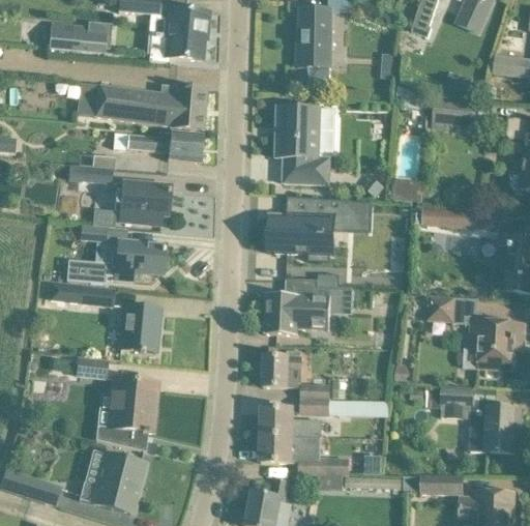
[(119,0),(119,2),(118,10),(159,13),(160,0),(119,0)]
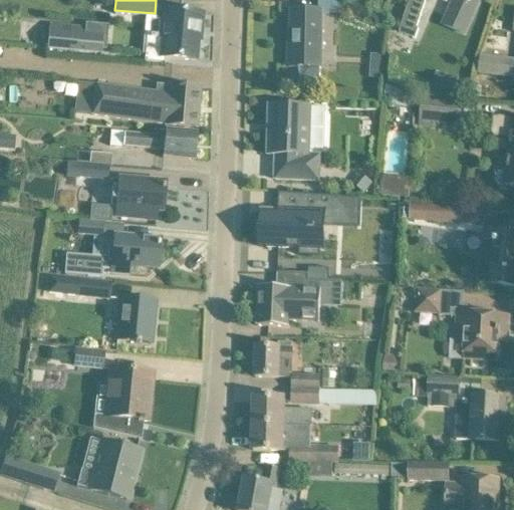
[(317,0),(318,7),(342,8),(342,0),(317,0)]
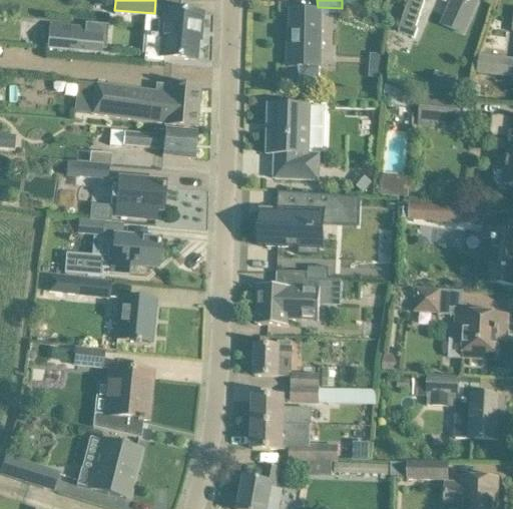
[(409,0),(398,29),(414,35),(418,25),(416,24),(424,0),(409,0)]
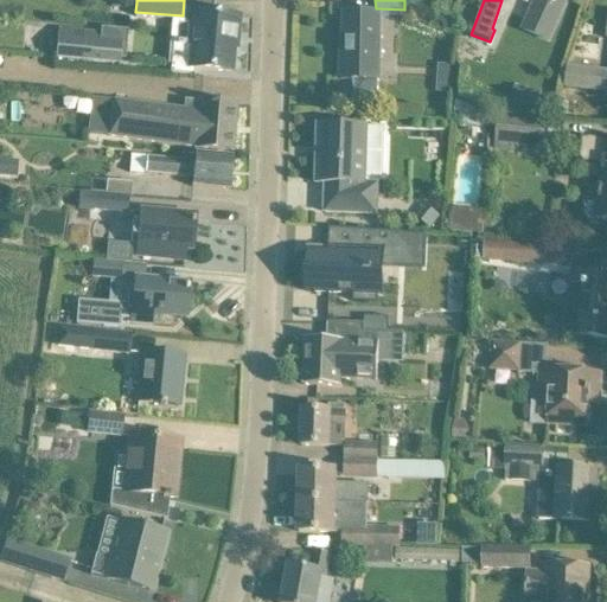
[(534,0),(523,25),(549,37),(564,0),(534,0)]
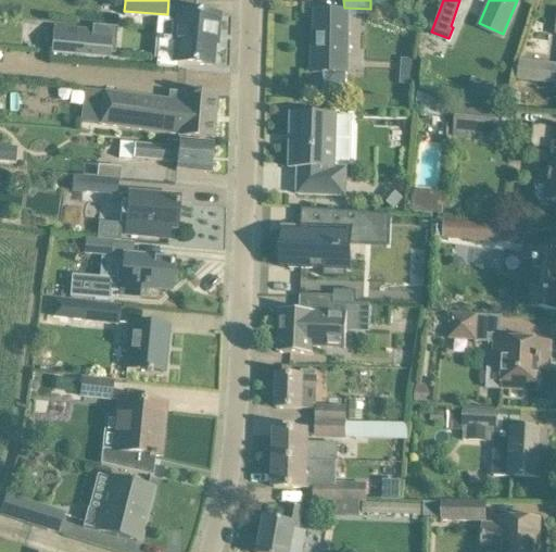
[(159,37),(156,63),(177,65),(178,60),(212,63),(214,32),(217,33),(219,11),(176,8),(173,38),(169,38),(171,36),(163,35),(163,37),(159,37)]
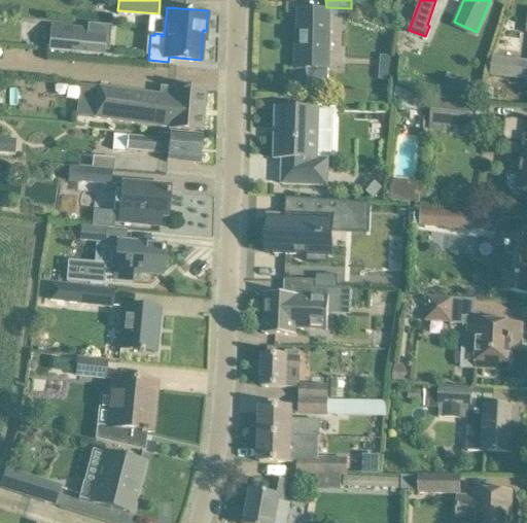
[(307,84),(326,85),(327,66),(329,66),(331,8),(299,7),(297,46),(295,46),(295,65),(308,66),(307,84)]
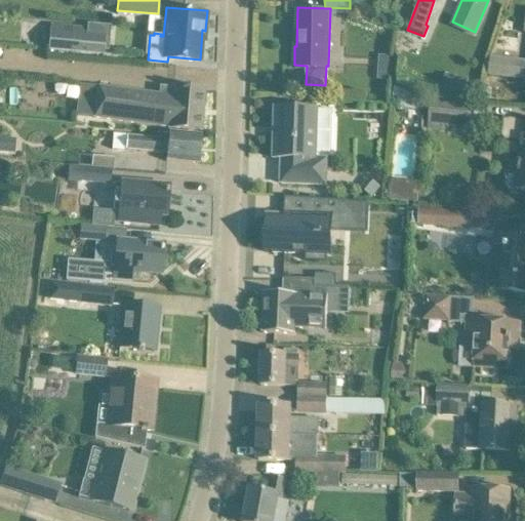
[(48,47),(104,52),(106,28),(50,23),(49,35),(48,47)]
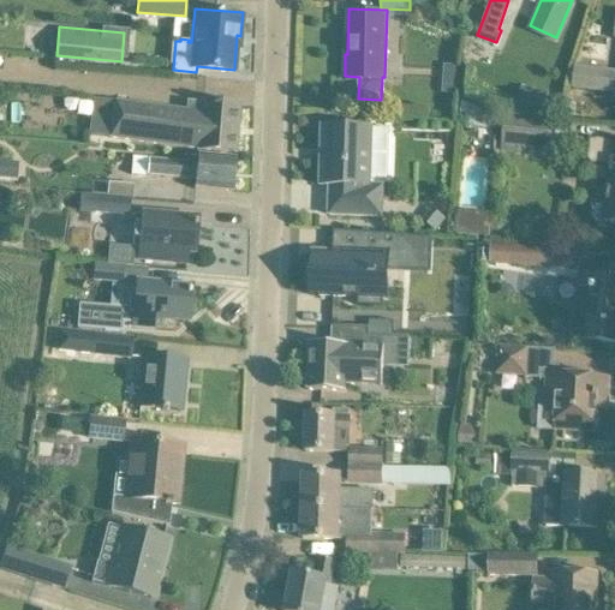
[(572,83),(611,89),(614,67),(575,63),(572,83)]
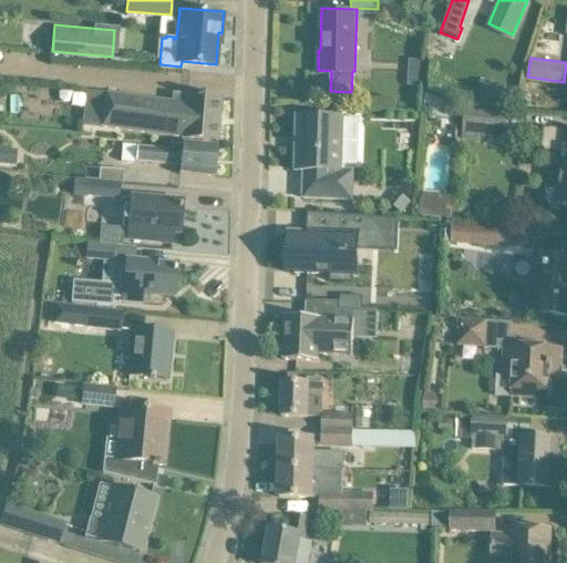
[(494,80),(492,93),(502,95),(505,82),(494,80)]
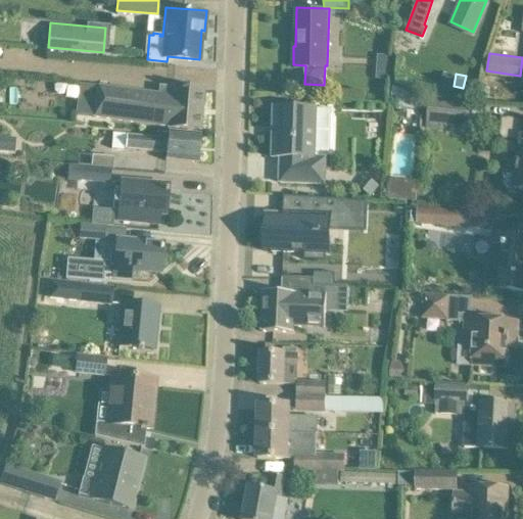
[(168,124),(168,125),(200,128),(203,87),(183,85),(171,84),(171,85),(159,84),(158,92),(96,83),(92,114),(137,120),(168,124)]
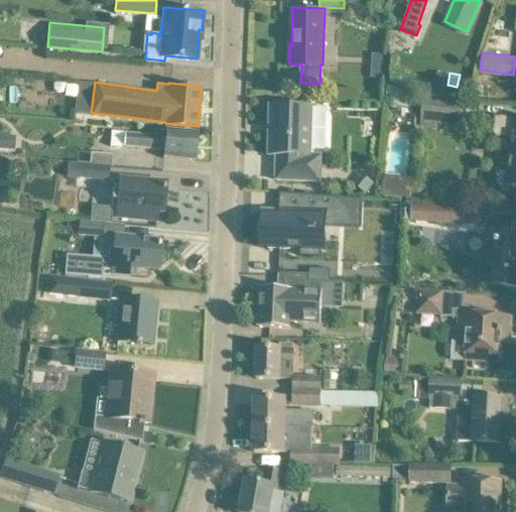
[(424,93),(422,119),(462,123),(465,97),(424,93)]
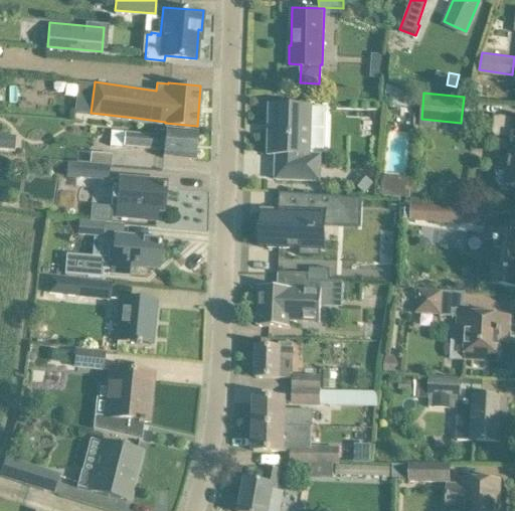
[(276,153),(275,177),(320,178),(321,152),(311,152),(312,105),(270,103),(268,152),(276,153)]
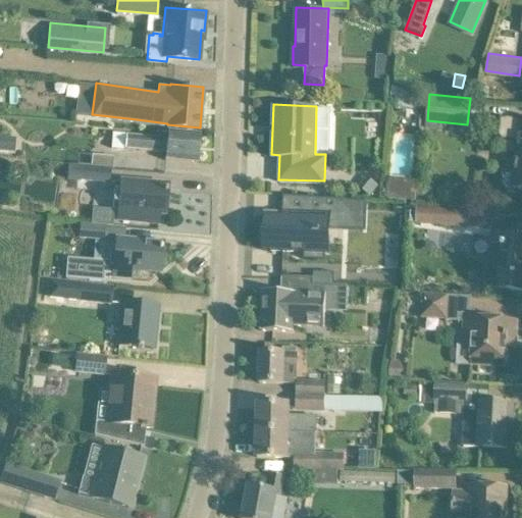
[(499,128),(499,132),(504,139),(514,140),(511,161),(510,167),(503,172),(502,182),(507,188),(517,190),(517,187),(521,187),(521,117),(501,114),(499,128)]
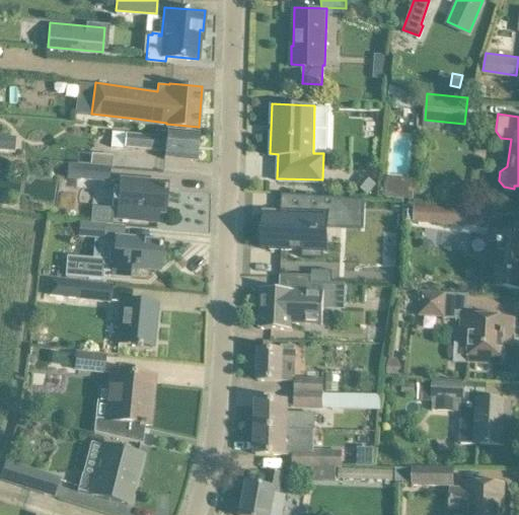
[(162,156),(175,158),(196,159),(199,131),(178,129),(165,128),(164,136),(112,130),(110,144),(163,149),(162,156)]
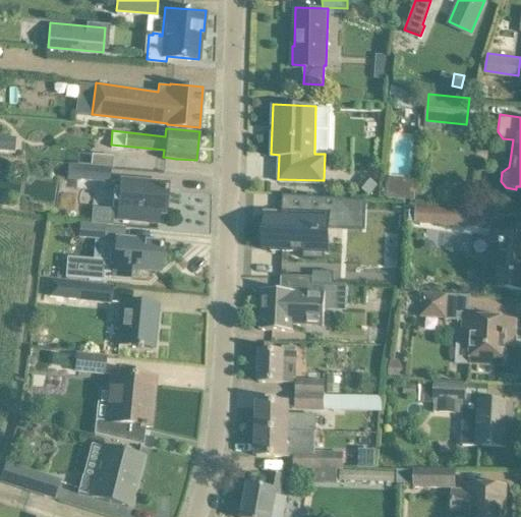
[(0,147),(15,149),(16,135),(0,133),(0,147)]
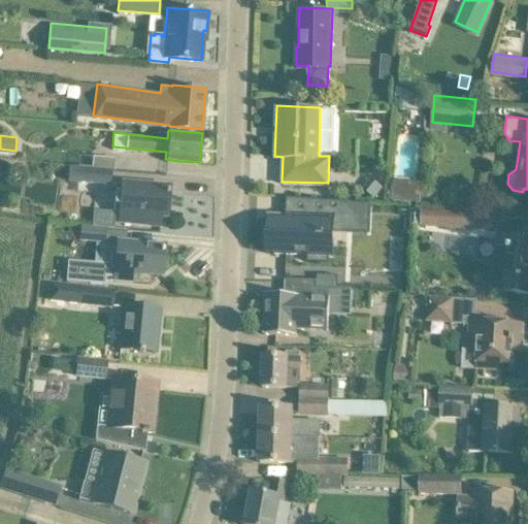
[(68,177),(110,182),(111,166),(69,163),(68,177)]
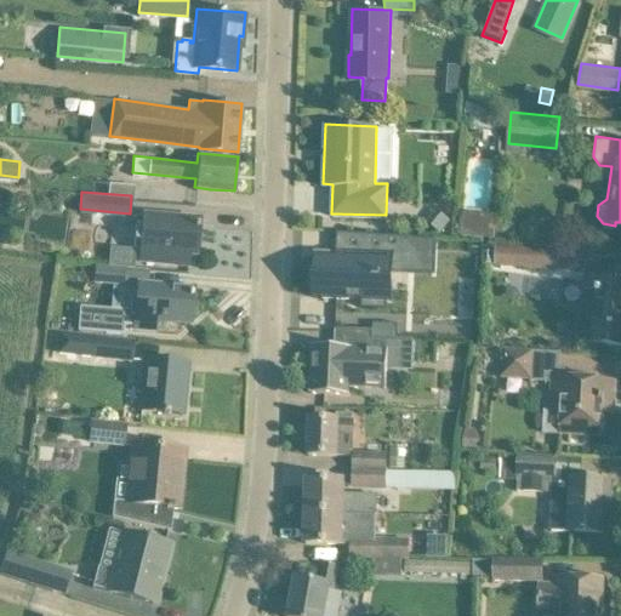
[(495,237),(497,212),(461,210),(460,234),(495,237)]
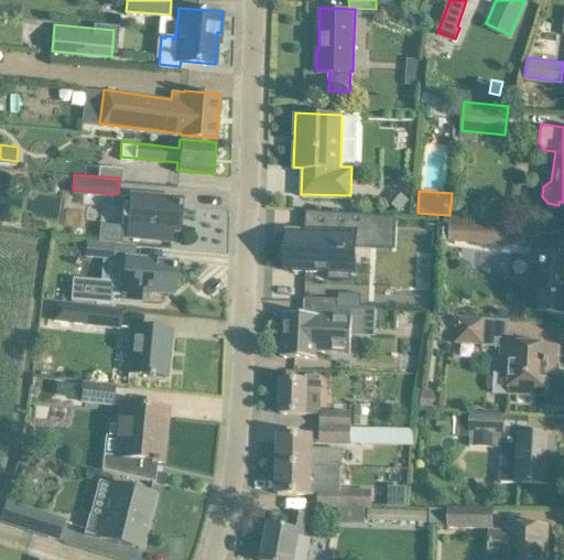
[(149,236),(171,238),(172,228),(179,228),(181,198),(159,196),(131,193),(130,203),(123,203),(121,223),(129,224),(128,234),(149,236)]
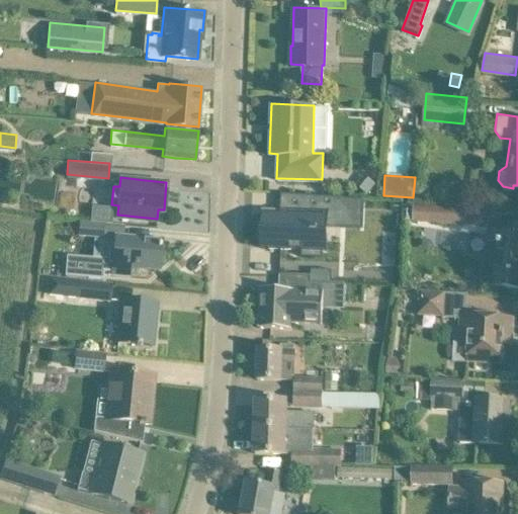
[(263,212),(262,246),(301,247),(301,254),(322,255),(324,209),(341,210),(341,223),(360,224),(361,196),(280,191),(280,212),(263,212)]
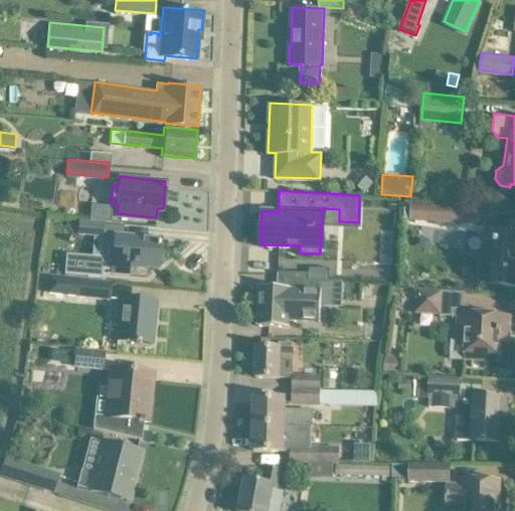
[(481,205),(423,203),(422,219),(481,221),(481,205)]
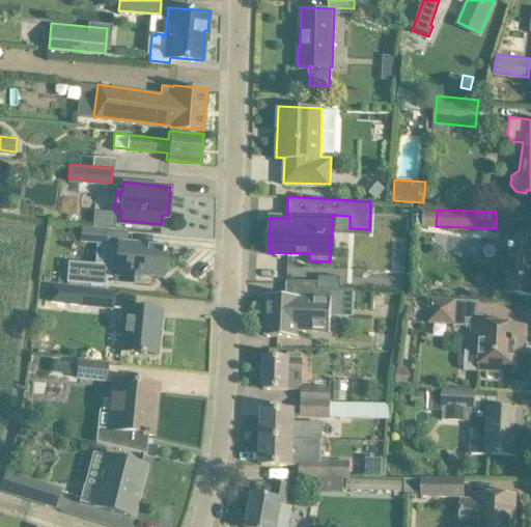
[(82,239),(105,241),(106,227),(84,225),(82,239)]
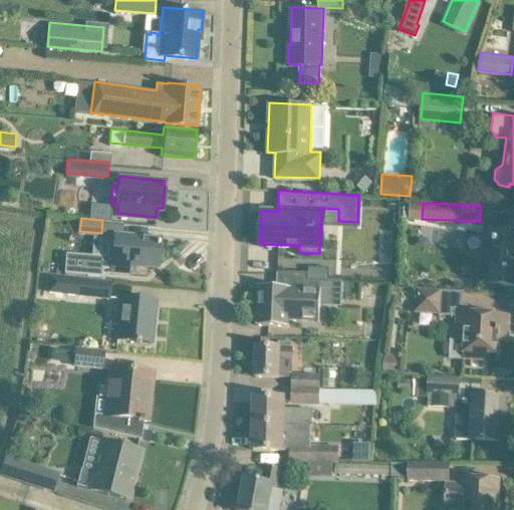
[(478,278),(513,282),(513,224),(484,220),(478,278)]
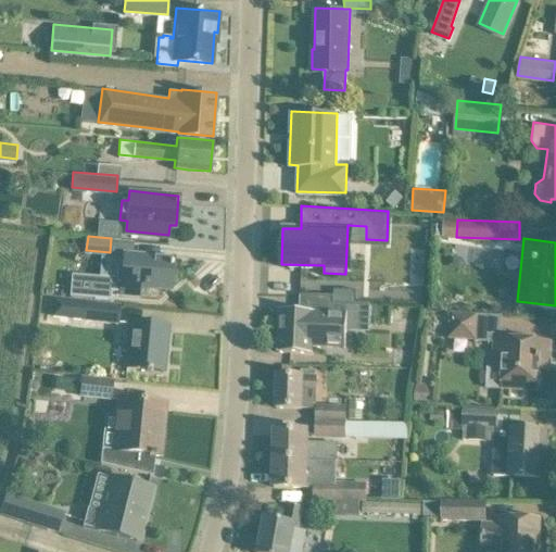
[(171,287),(173,258),(151,255),(124,253),(123,262),(115,262),(114,275),(71,271),(68,293),(110,298),(111,289),(121,290),(121,293),(139,295),(139,285),(171,287)]
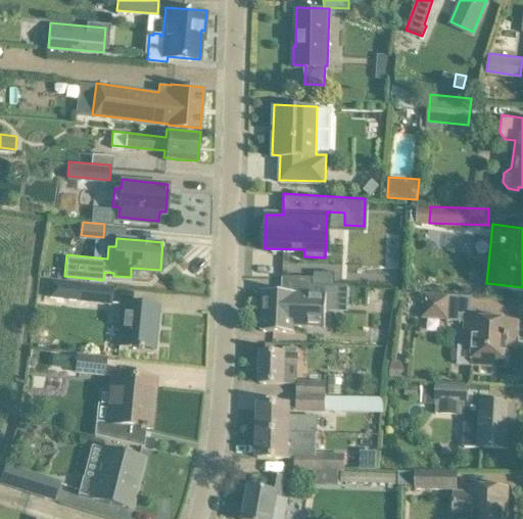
[(313,277),(313,282),(326,283),(333,284),(333,270),(313,269),(313,277)]
